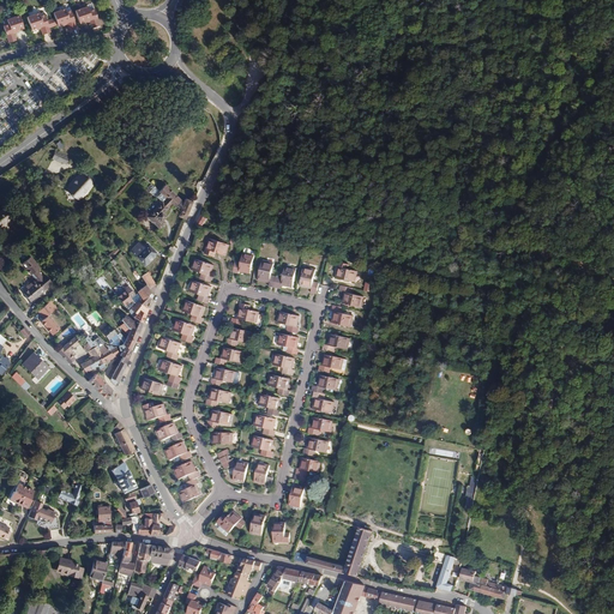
[(89,19),(90,22),(91,29),(100,25),(95,12),(95,11),(91,2),(86,5),(86,6),(74,11),(79,23),(85,22),(89,19)]
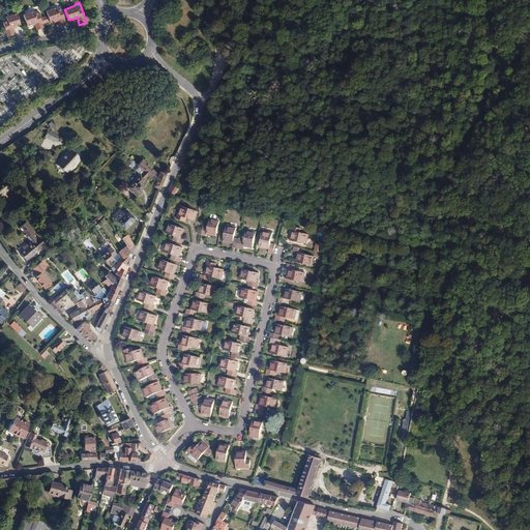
[(57,20),(58,22),(59,26),(66,24),(61,9),(57,10),(56,8),(46,11),(48,16),(50,22),(53,21),(57,20)]
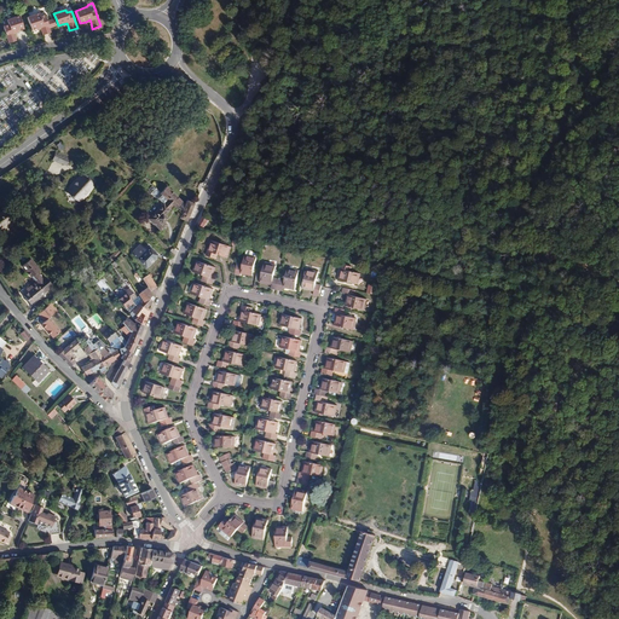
[(50,29),(47,22),(45,15),(40,17),(39,13),(27,17),(32,30),(35,29),(40,27),(41,29),(42,35),(51,33),(50,29)]
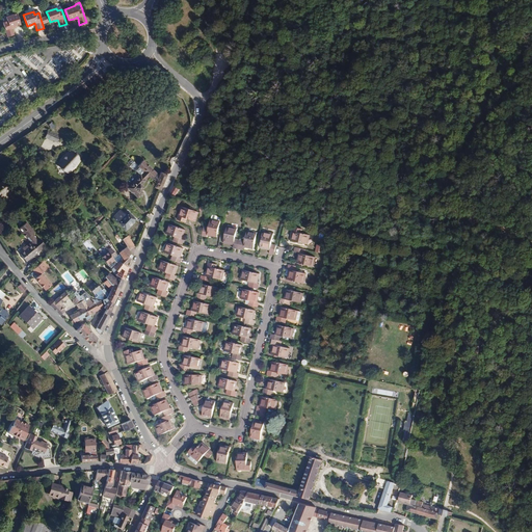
[(7,21),(2,23),(7,37),(14,35),(12,29),(11,27),(16,26),(20,25),(17,14),(6,18),(7,21)]
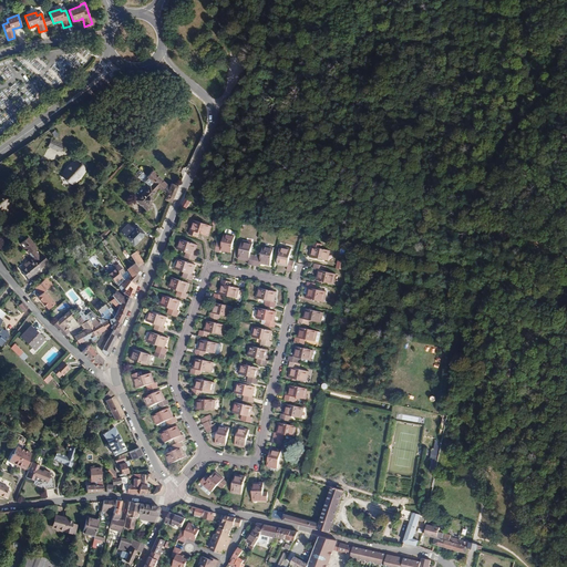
[(63,146),(51,141),(48,146),(55,150),(57,148),(61,151),(63,146)]
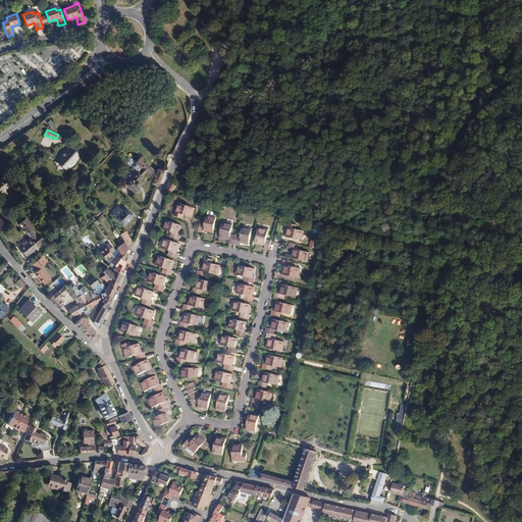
[(59,158),(58,160),(66,168),(69,167),(76,160),(77,157),(69,149),(67,150),(59,158)]
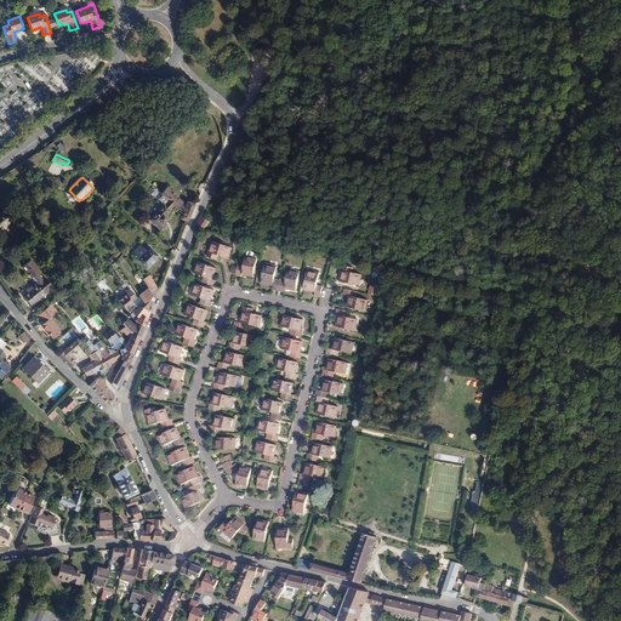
[(166,188),(161,193),(169,200),(174,205),(177,208),(182,203),(166,188)]
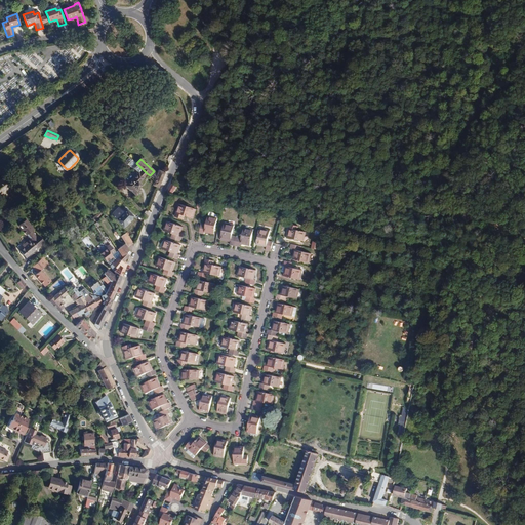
[(147,173),(143,169),(138,173),(138,172),(126,186),(136,195),(140,190),(138,189),(142,186),(139,183),(144,178),(144,177),(147,173)]
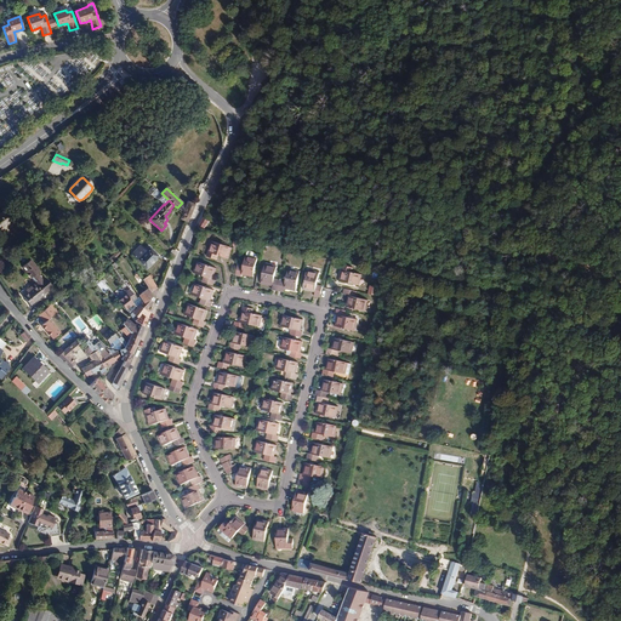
[(188,201),(181,220),(187,222),(188,222),(195,205),(188,201)]
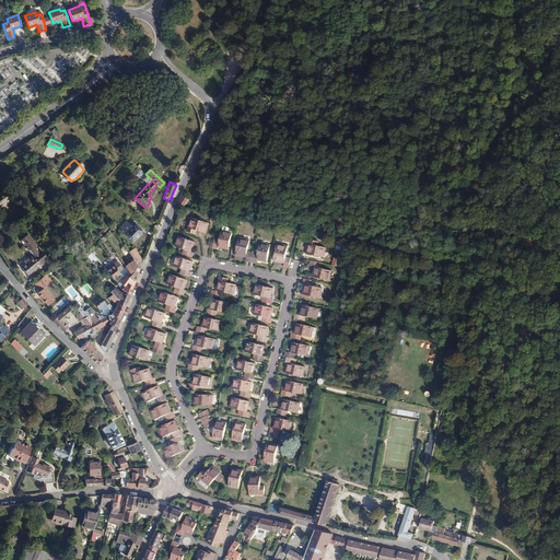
[(7,189),(0,194),(0,206),(12,197),(7,189)]
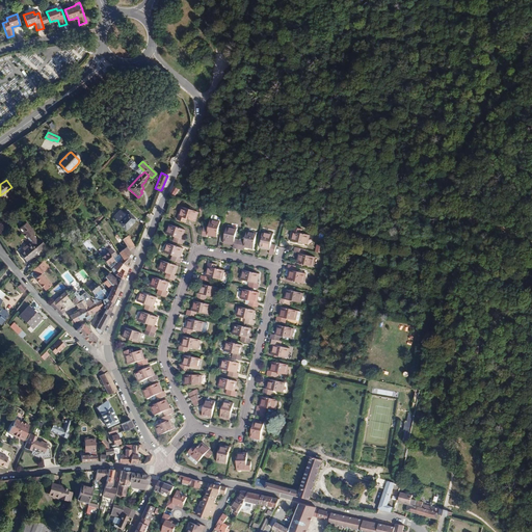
[(181,184),(176,182),(174,187),(171,195),(177,196),(181,184)]
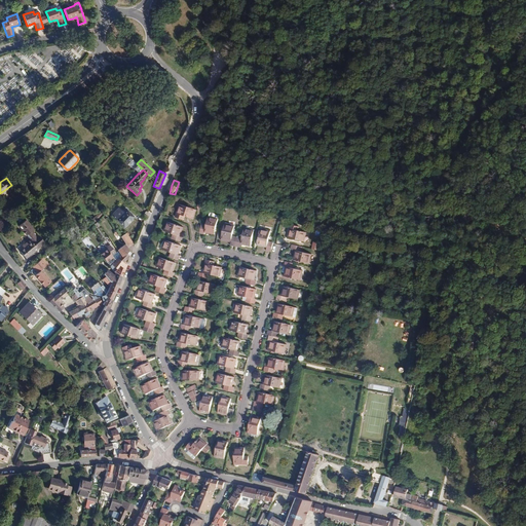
[(204,210),(207,202),(199,201),(197,209),(204,210)]
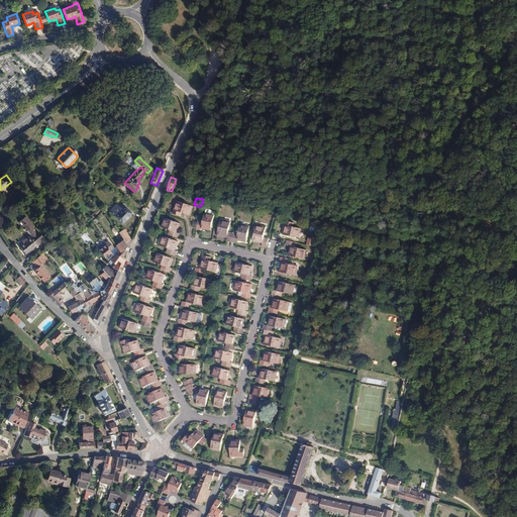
[(192,206),(178,201),(176,206),(173,214),(181,217),(182,213),(189,215),(192,206)]
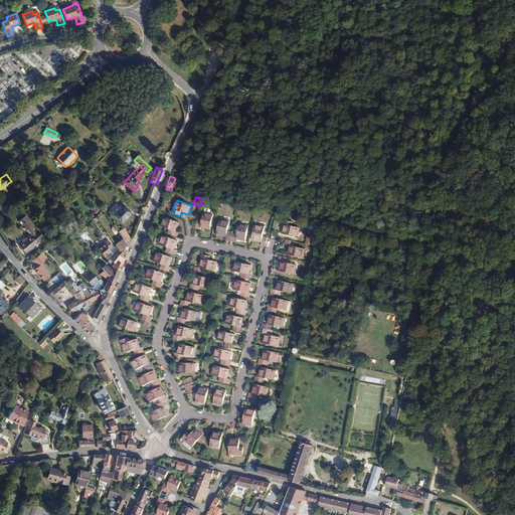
[(117,203),(110,211),(122,222),(131,212),(124,206),(122,208),(117,203)]
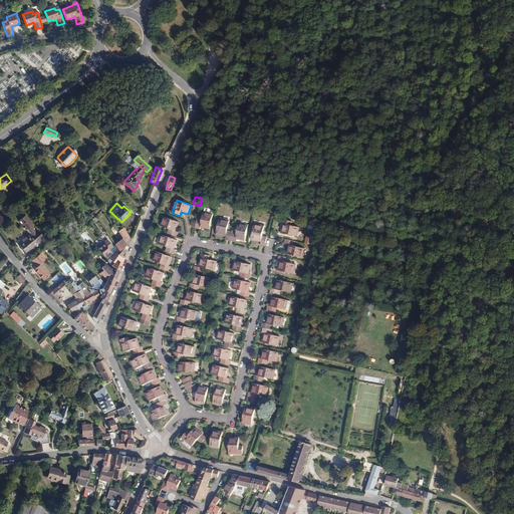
[(213,214),(209,213),(209,214),(204,213),(203,220),(197,219),(195,229),(200,230),(201,227),(210,229),(213,214)]
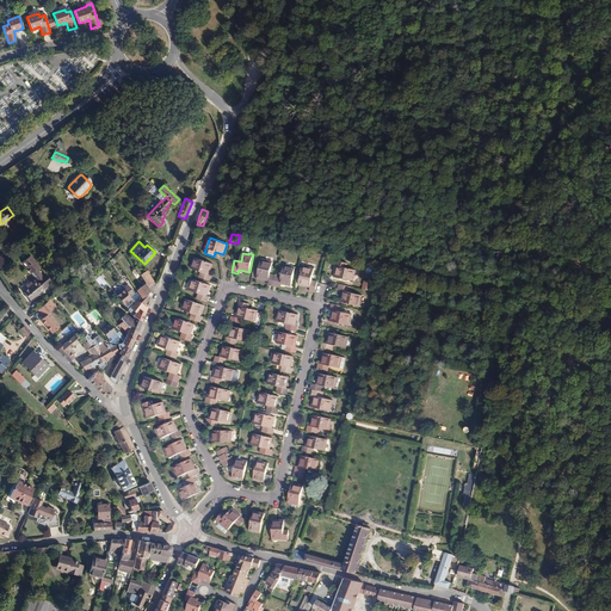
[(23,263),(35,278),(44,290),(51,283),(44,275),(43,276),(41,275),(41,273),(41,272),(41,271),(39,271),(38,271),(37,270),(39,267),(30,257),(23,263)]
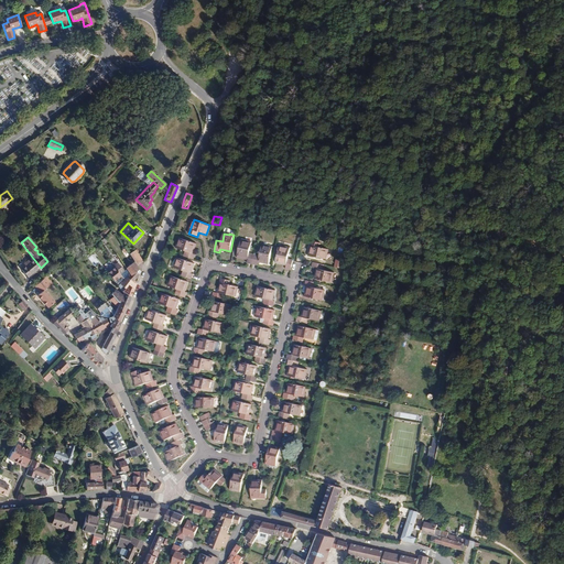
[(180,238),(179,242),(180,243),(177,249),(185,251),(184,257),(194,260),(195,255),(193,255),(196,243),(180,238)]
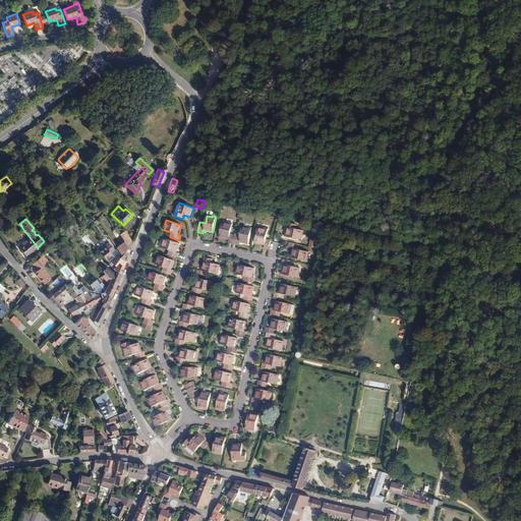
[(219,237),(223,238),(224,237),(229,238),(229,239),(228,243),(233,244),(238,245),(238,242),(247,243),(251,228),(247,227),(247,228),(242,227),(240,236),(235,235),(230,234),(232,224),(223,222),(219,237)]
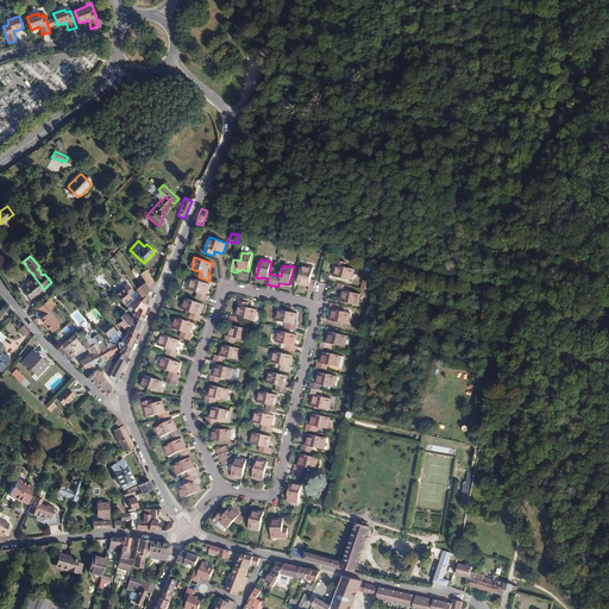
[(337,261),(334,270),(336,270),(334,276),(351,280),(353,269),(344,268),(345,263),(337,261)]
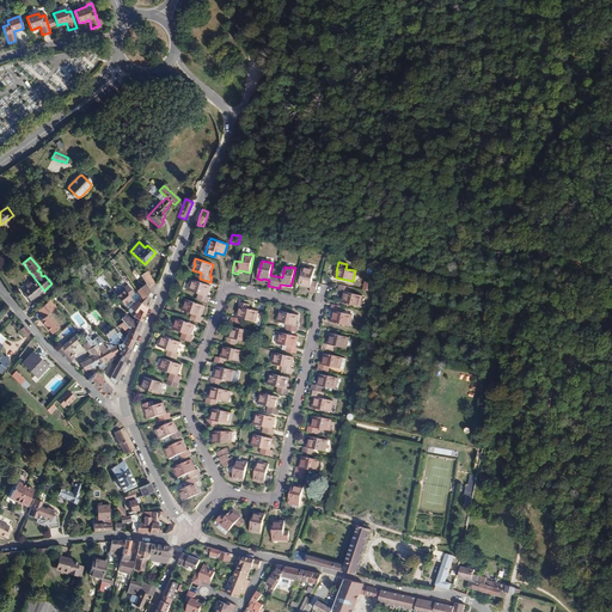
[(308,270),(308,269),(303,268),(299,286),(310,288),(310,292),(316,293),(318,282),(312,281),(314,271),(308,270)]
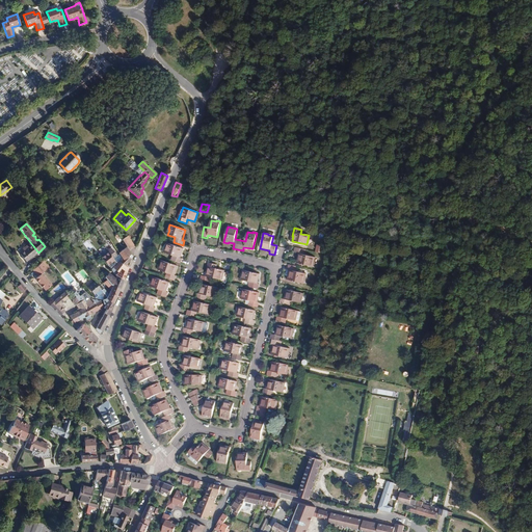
[(128,236),(122,240),(127,247),(129,250),(134,246),(128,236)]
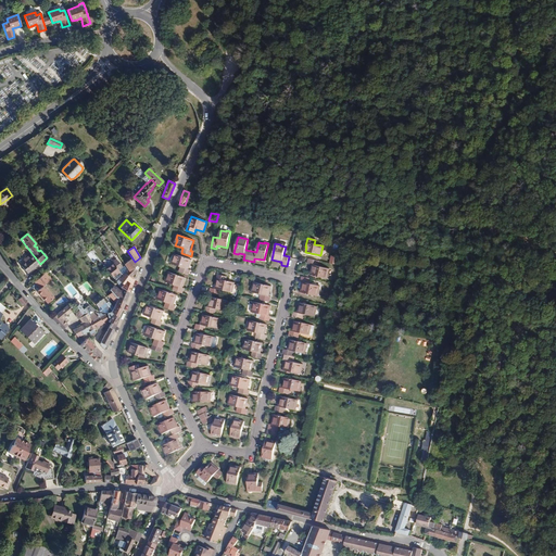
[(91,251),(87,254),(92,262),(98,258),(91,251)]
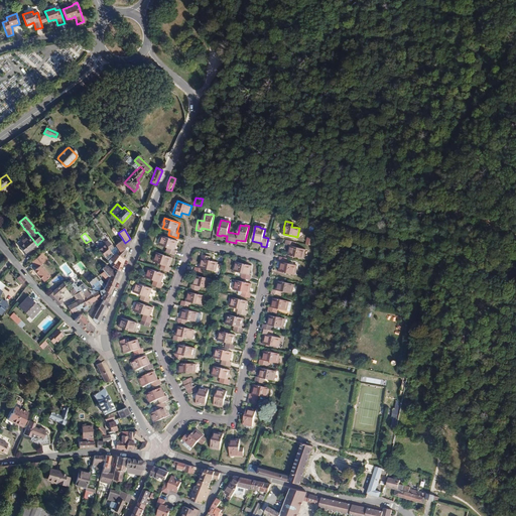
[(25,254),(37,245),(29,235),(25,239),(26,241),(24,243),(19,246),(25,254)]
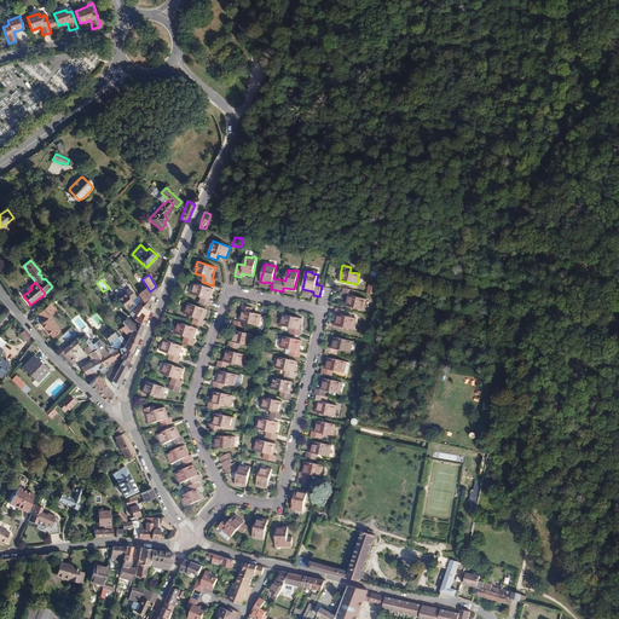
[(195,283),(192,289),(195,289),(192,295),(201,298),(200,304),(210,307),(212,301),(209,300),(213,289),(195,283)]
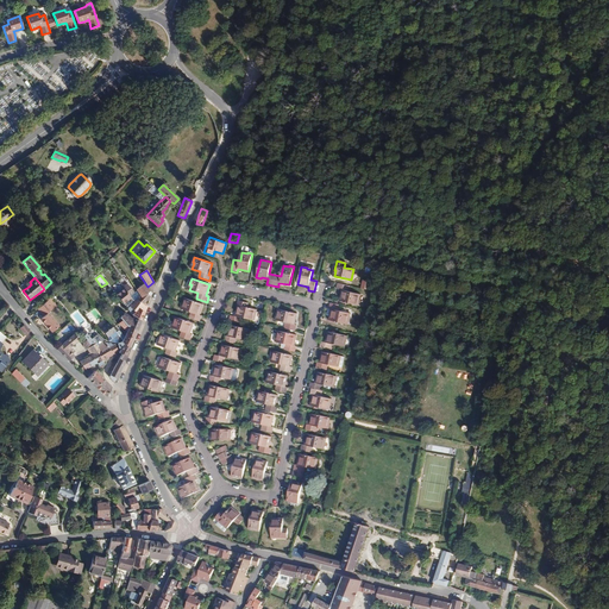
[(370,282),(363,280),(360,289),(369,290),(370,282)]
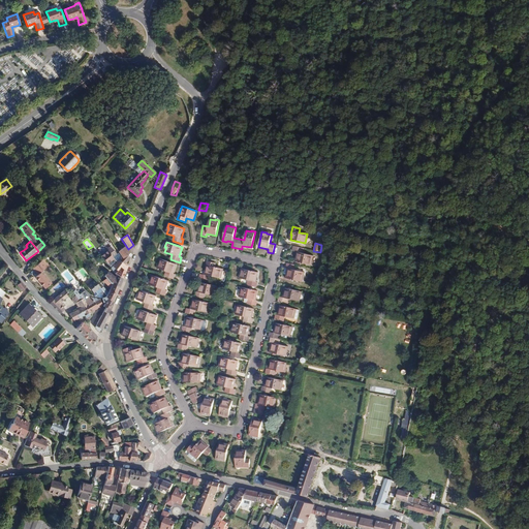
[(106,249),(110,252),(114,259),(115,258),(114,256),(117,254),(114,250),(113,251),(110,246),(106,249)]
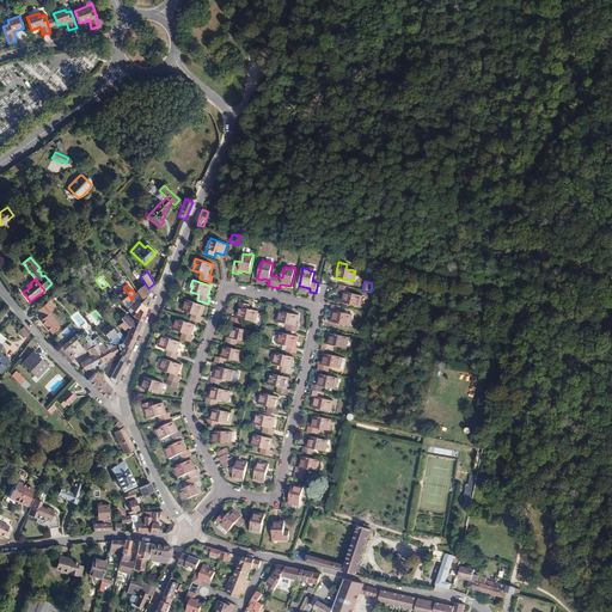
[(136,291),(140,297),(146,304),(148,301),(151,299),(151,298),(153,295),(152,294),(148,288),(146,285),(136,291)]
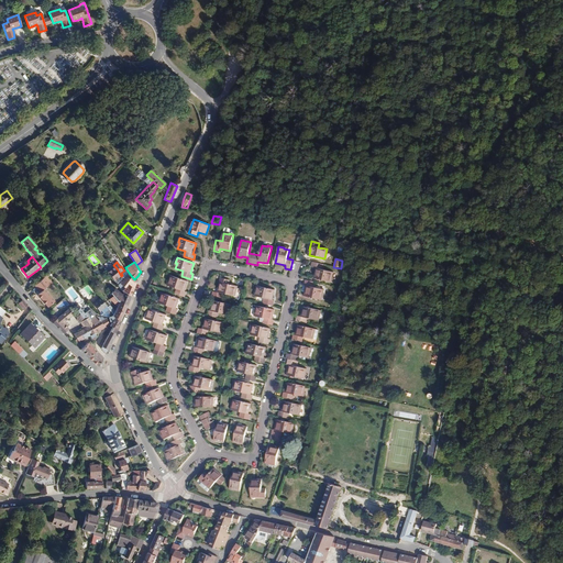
[(331,283),(332,277),(331,277),(332,272),(321,269),(322,264),(312,262),(311,267),(316,268),(313,278),(331,283)]
